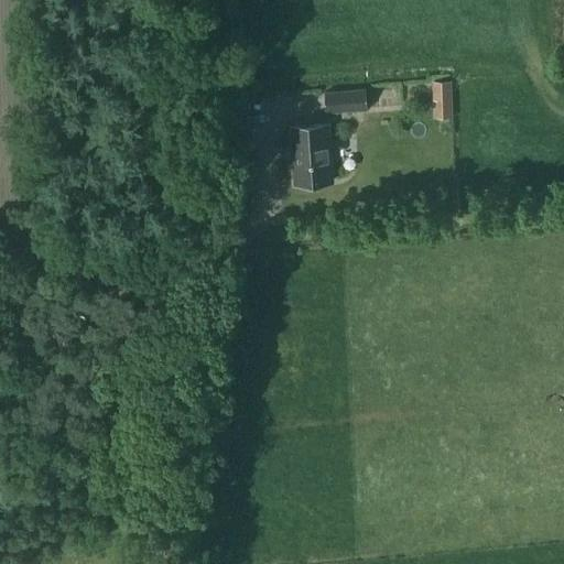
[(451,101),(451,83),(433,83),(433,101),(435,101),(451,101)]
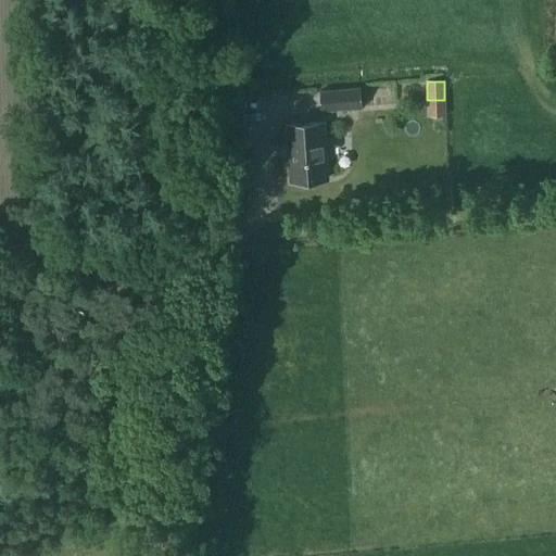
[(392,84),(365,83),(365,100),(391,101),(392,84)]
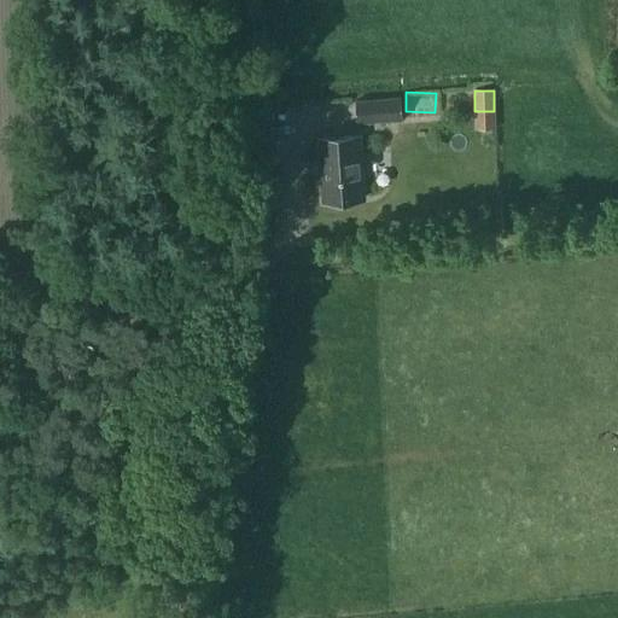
[(400,99),(356,101),(357,123),(401,121),(400,99)]
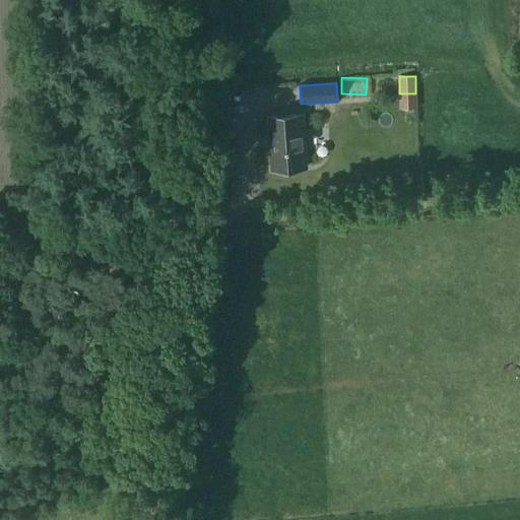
[(415,93),(401,93),(402,109),(416,109),(415,93)]
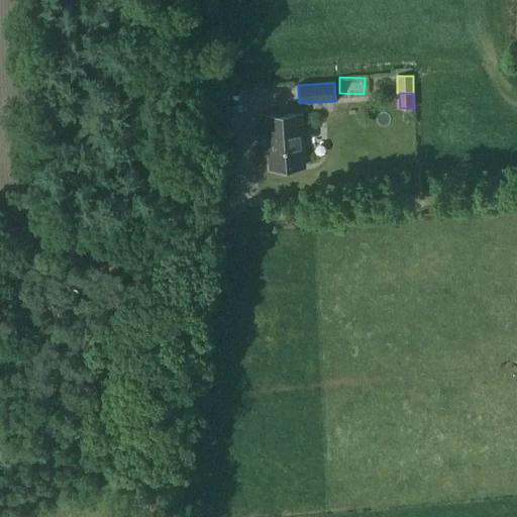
[(300,114),(267,116),(271,170),(304,167),(300,114)]
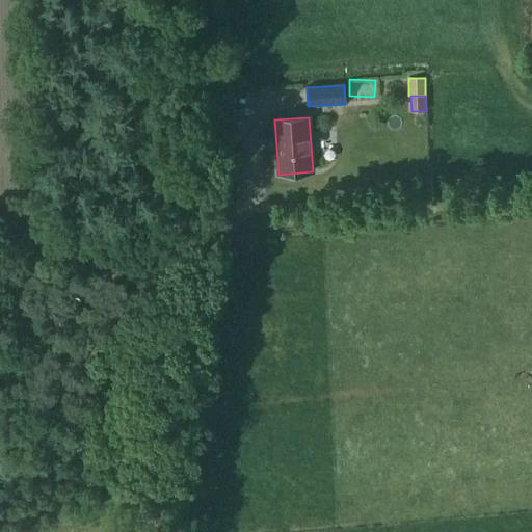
[(319,131),(317,150),(326,151),(328,131),(319,131)]
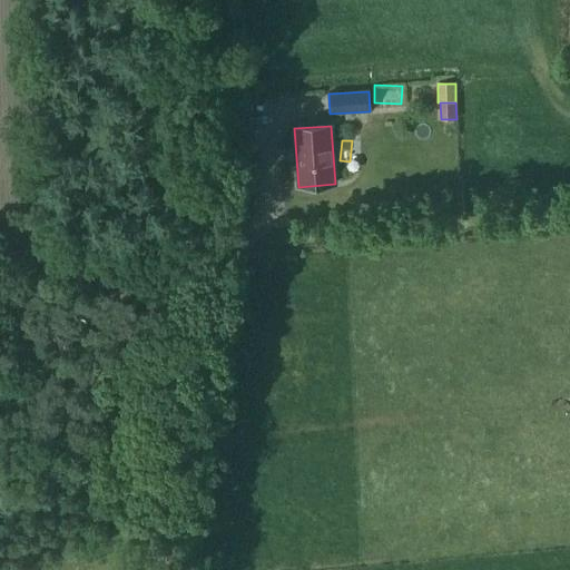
All buildings are outlined.
